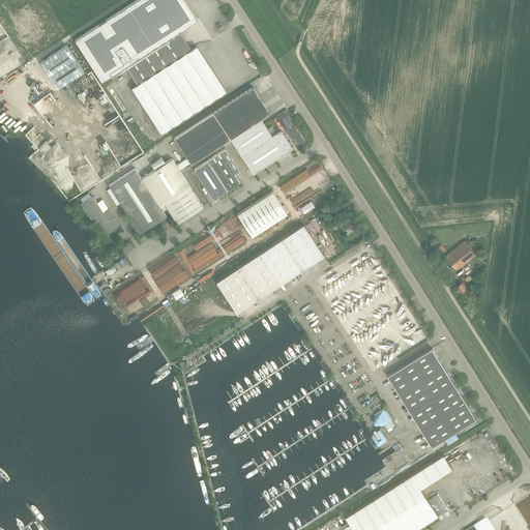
[(186,54),(174,35),(197,20),(183,0),(136,0),(75,40),(101,82),(125,66),(138,86),(134,88),(162,131),(225,91),(197,48),(186,54)]
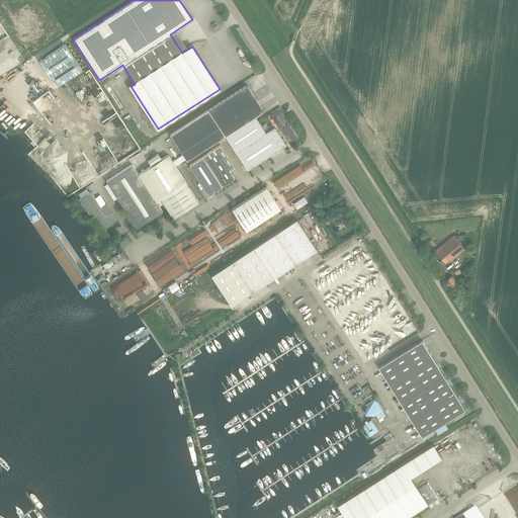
[(0,53),(2,57),(3,57),(10,68),(24,60),(0,18),(0,53)]
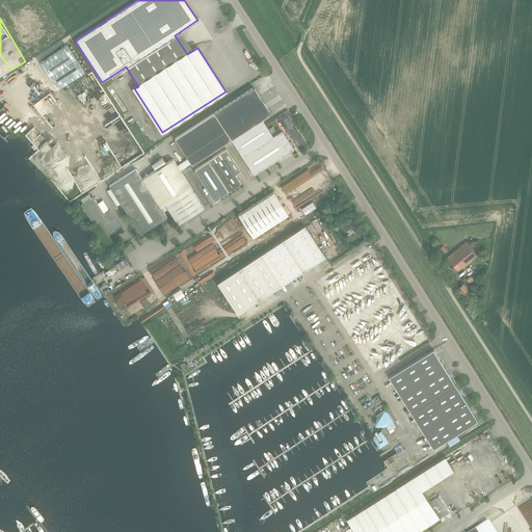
[(232,91),(251,76),(247,62),(249,61),(259,54),(248,58),(248,60),(244,54),(244,53),(239,47),(237,42),(236,43),(235,42),(229,46),(228,47),(227,46),(221,49),(224,58),(234,71),(235,75),(233,75),(225,81),(231,79),(231,80),(229,81),(232,91)]
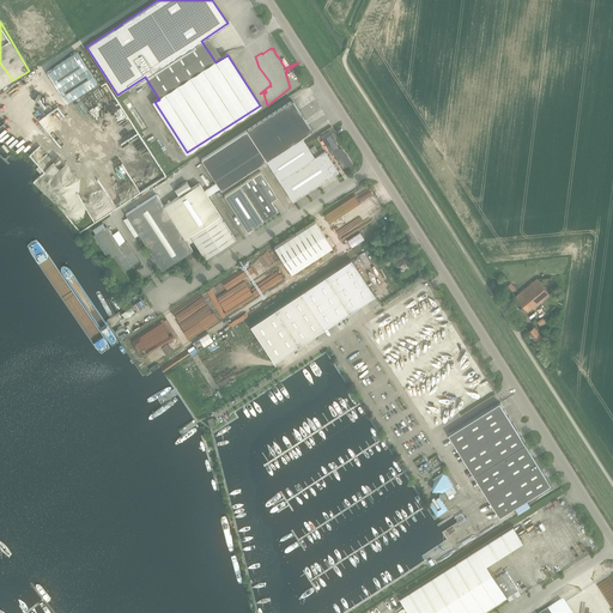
[(67,102),(97,83),(77,53),(47,72),(67,102)]
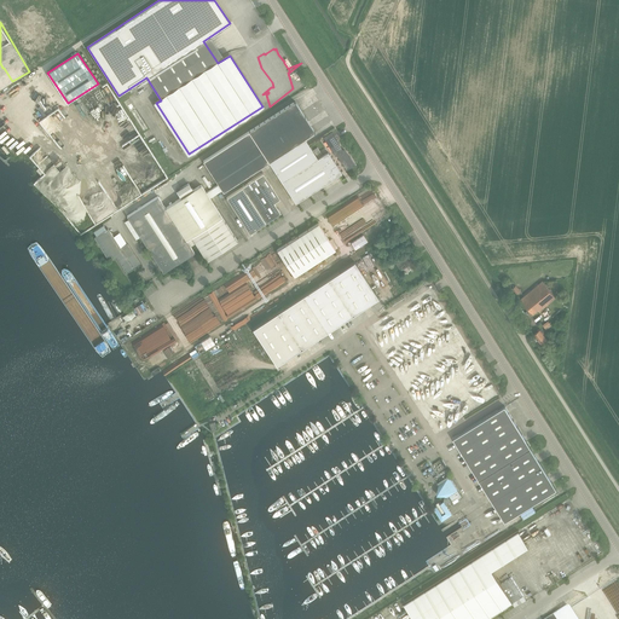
[(132,87),(137,94),(149,86),(144,80),(132,87)]
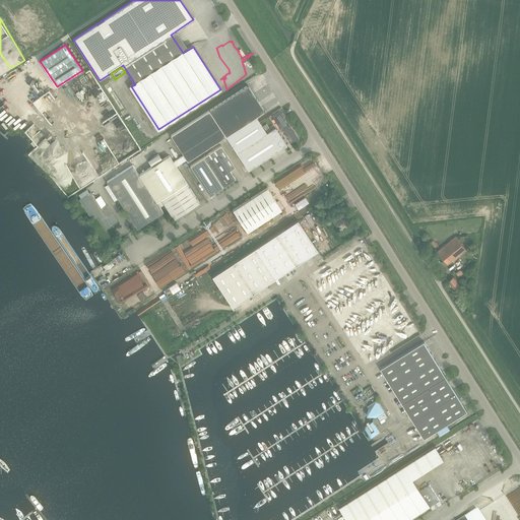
[(209,111),(171,135),(184,155),(187,159),(188,160),(225,136),(248,171),(270,156),(284,147),(287,145),(275,128),(270,131),(267,133),(265,130),(259,122),(256,117),(264,111),(248,85),(209,111)]
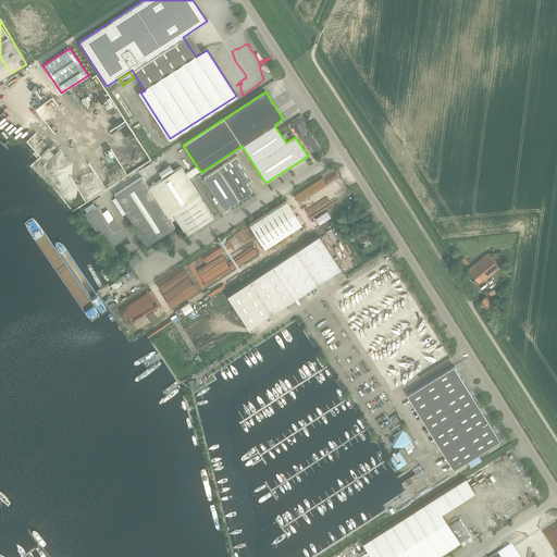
[(131,97),(123,101),(133,121),(140,118),(131,97)]
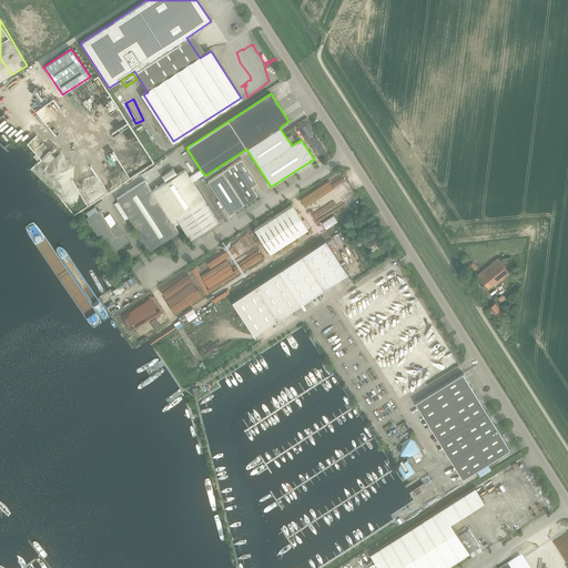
[(23,124),(23,129),(21,129),(21,134),(32,134),(32,132),(38,132),(37,128),(33,128),(33,124),(23,124)]
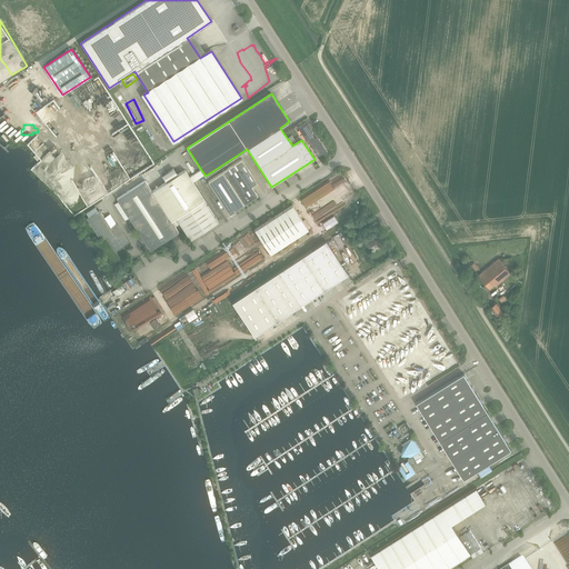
[(308,143),(310,142),(315,138),(306,125),(299,129),(308,143)]
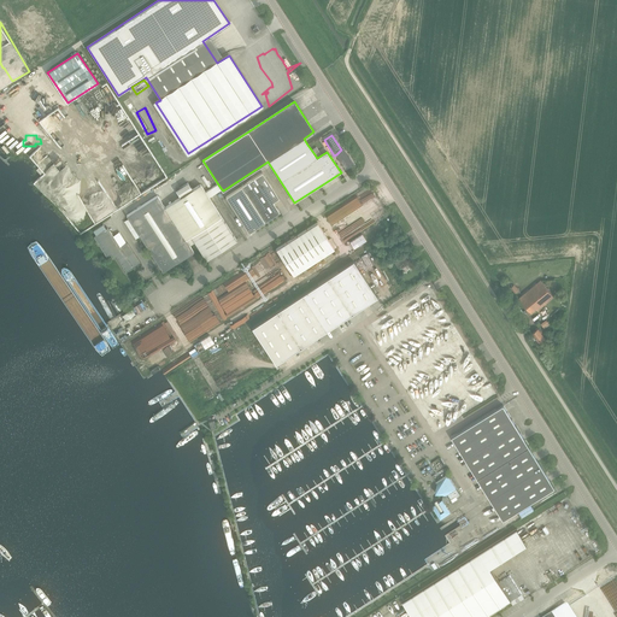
[(346,170),(353,165),(344,150),(341,150),(336,154),(346,170)]
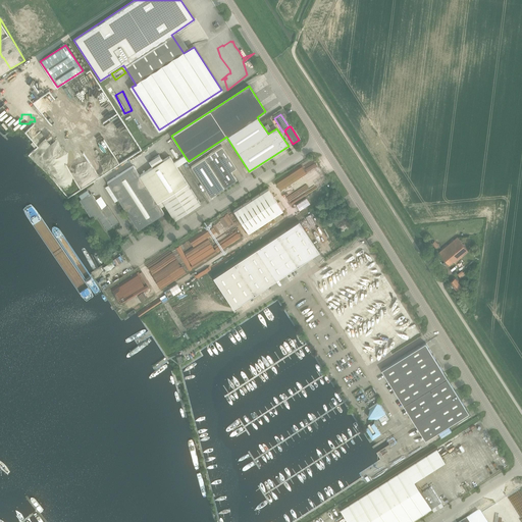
[(68,172),(75,173),(81,169),(81,160),(79,160),(64,143),(54,142),(53,147),(51,149),(50,159),(59,169),(63,169),(65,168),(68,172)]
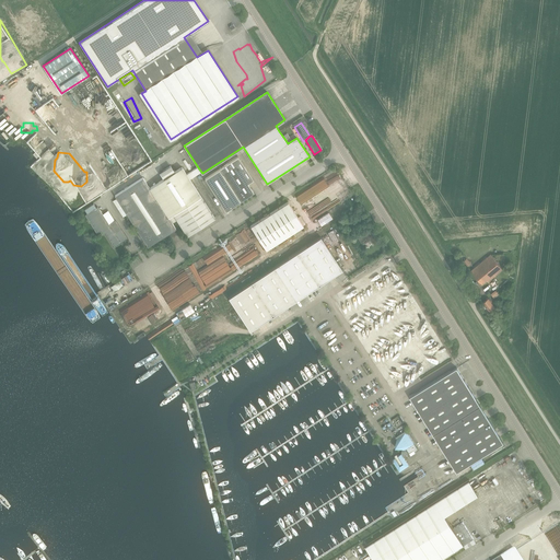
[(237,156),(219,170),(240,202),(254,193),(251,188),(247,184),(253,179),(237,156)]
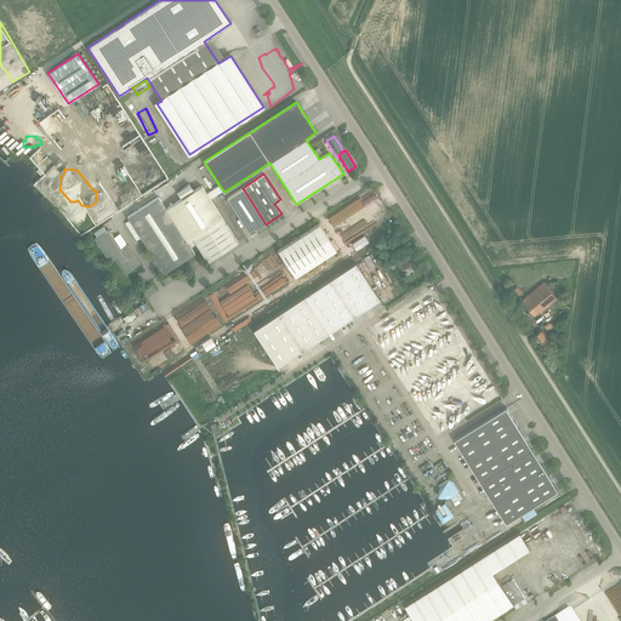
[(159,197),(127,217),(130,221),(141,238),(157,262),(160,268),(164,273),(184,260),(194,254),(195,254),(191,248),(197,244),(208,262),(238,241),(235,237),(210,199),(223,191),(220,186),(206,193),(201,186),(194,191),(181,199),(166,209),(161,201),(159,197)]
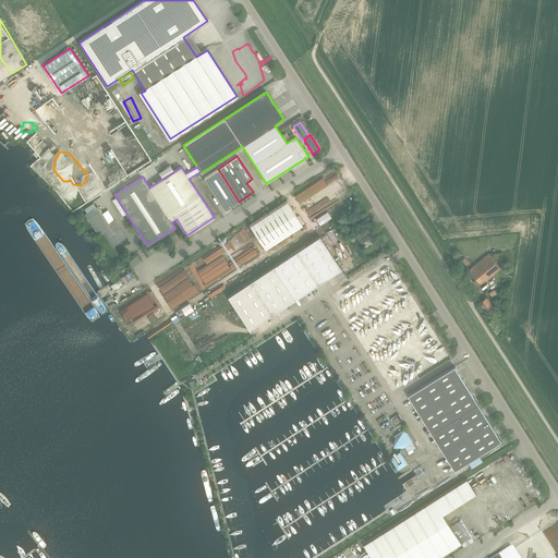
[(230,207),(239,202),(218,169),(204,178),(222,205),(225,209),(225,210),(226,209),(229,207),(230,207)]
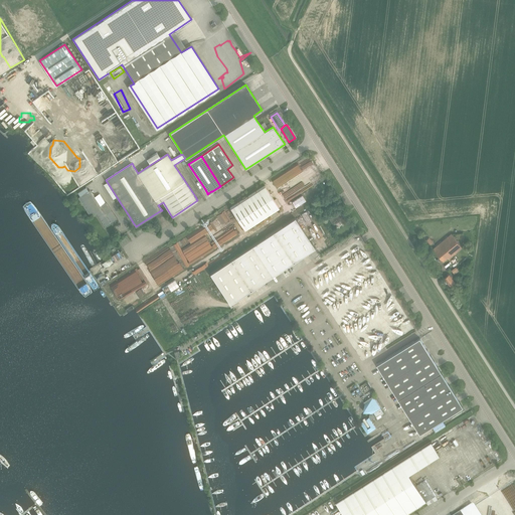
[(231,214),(233,213),(244,229),(279,207),(281,206),(276,198),(274,200),(265,186),(245,198),(245,197),(242,198),(243,199),(230,208),(228,209),(231,214)]
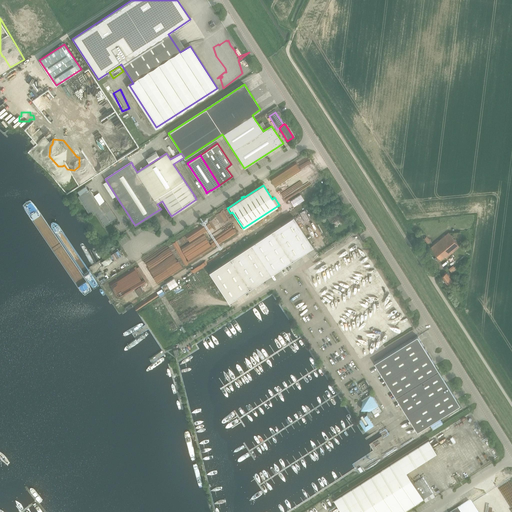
[(96,212),(104,225),(116,218),(105,201),(100,205),(89,189),(78,196),(89,213),(92,211),(93,213),(94,213),(96,212)]
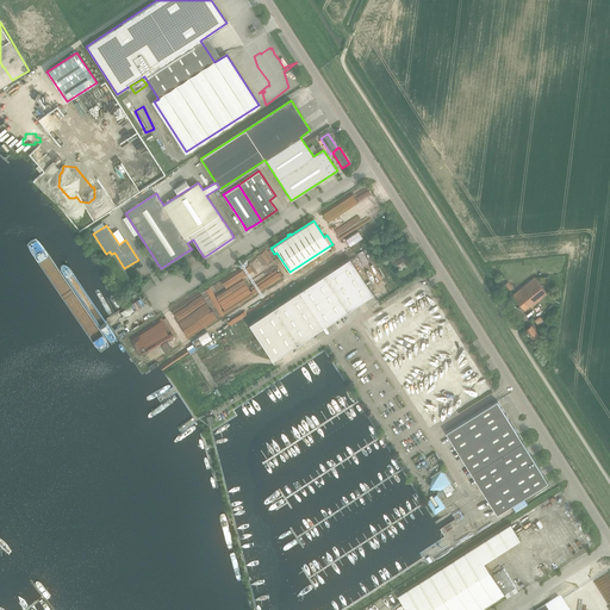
[(350,247),(362,238),(358,231),(346,240),(350,247)]
